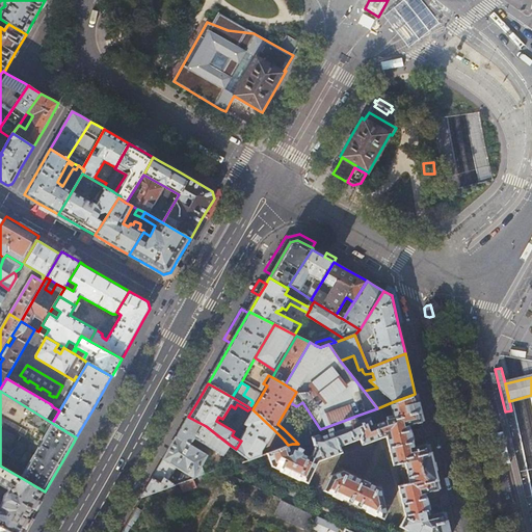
[(415,394),(392,402),(395,419),(374,425),(371,417),(358,421),(356,416),(343,421),(346,428),(336,432),(341,446),(361,439),(363,445),(387,436),(394,466),(400,464),(405,484),(434,476),(427,443),(415,446),(413,435),(409,425),(422,422),(418,406),(415,394)]
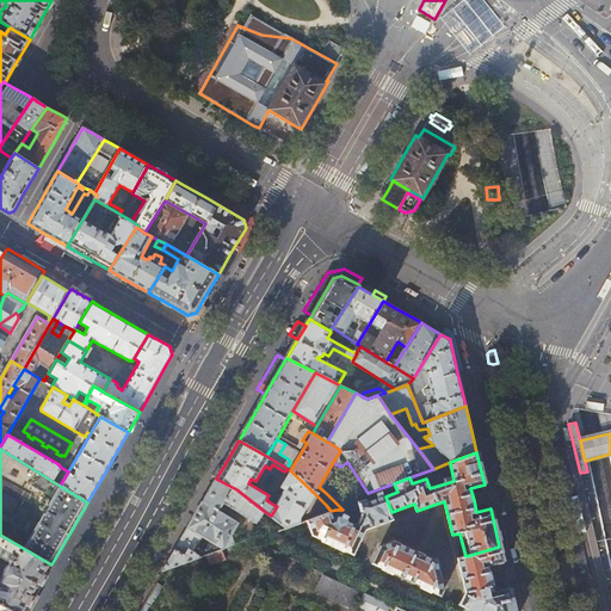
[(315,494),(291,471),(282,487),(285,489),(276,506),(277,506),(271,516),(287,528),(298,524),(306,510),(307,510),(315,494)]
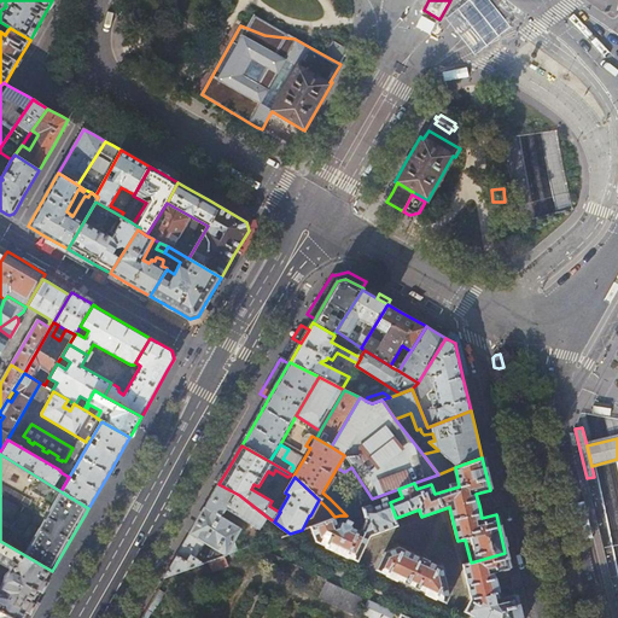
[(205,507),(222,517),(226,508),(260,529),(267,517),(239,495),(219,484),(208,505),(205,507)]
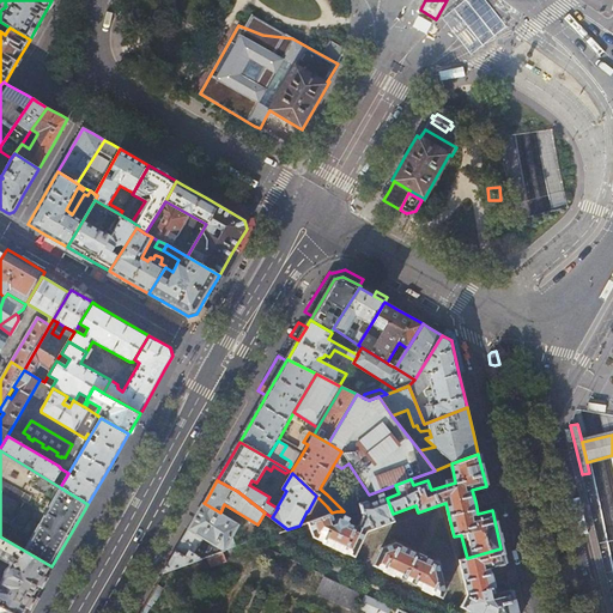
[(366,501),(359,504),(362,513),(360,513),(362,516),(356,527),(365,533),(395,522),(393,514),(387,498),(370,503),(366,501)]
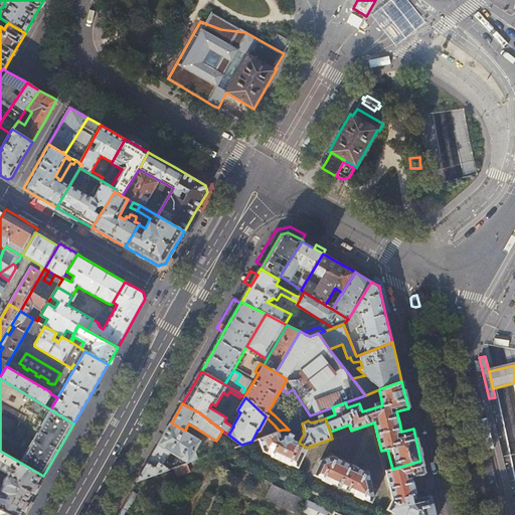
[(185,431),(171,422),(160,440),(198,459),(195,451),(202,441),(185,431)]
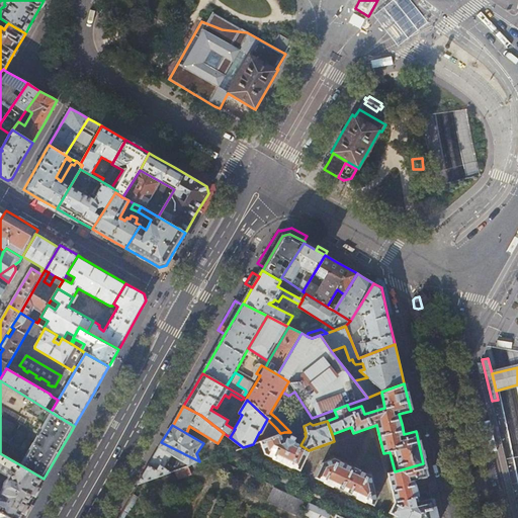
[(279,433),(274,435),(259,441),(263,454),(298,470),(309,450),(300,445),(284,438),(281,439),(279,433)]
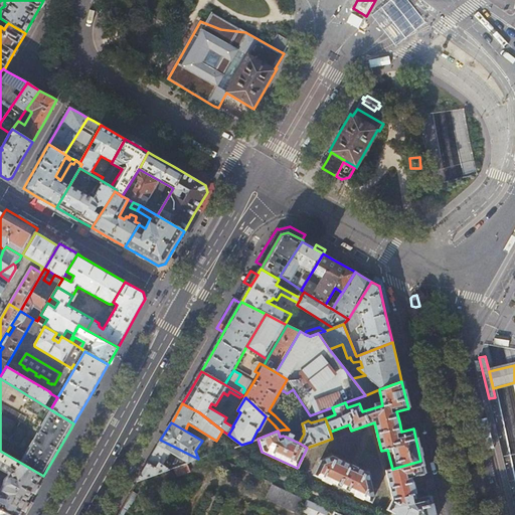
[(157,460),(170,469),(174,468),(187,463),(198,459),(160,440),(148,462),(154,466),(157,460)]
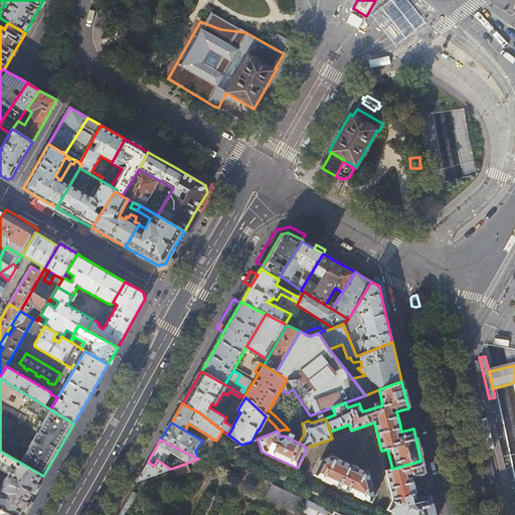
[(43,476),(0,451),(0,468),(8,473),(10,477),(9,478),(8,478),(7,479),(6,480),(6,481),(5,483),(5,484),(2,489),(0,489),(0,508),(12,514),(20,514),(21,514),(30,498),(43,476)]
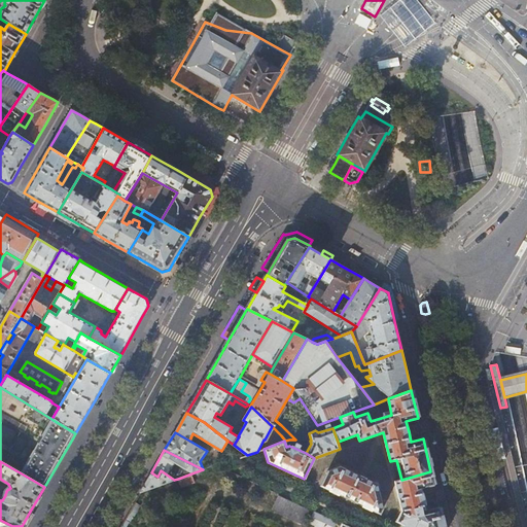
[(320,487),(381,515),(383,510),(377,485),(340,466),(327,470),(320,487)]
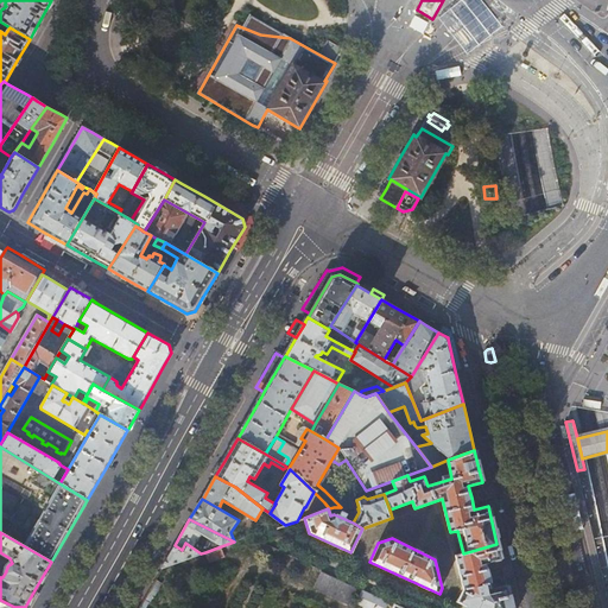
[(182,550),(175,545),(162,568),(201,553),(185,543),(182,550)]
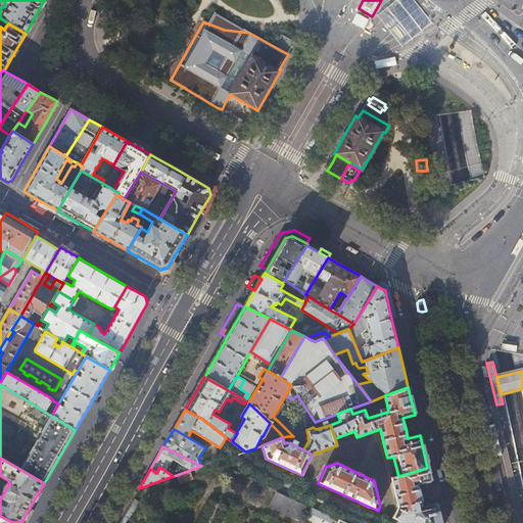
[(427,468),(398,476),(391,478),(398,508),(393,518),(402,522),(440,522),(435,502),(424,506),(421,495),(419,484),(430,481),(427,468)]
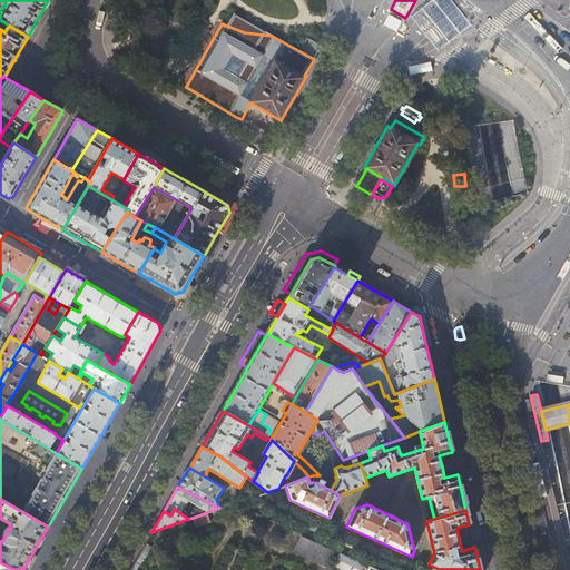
[(207,512),(193,518),(196,527),(210,521),(207,512)]
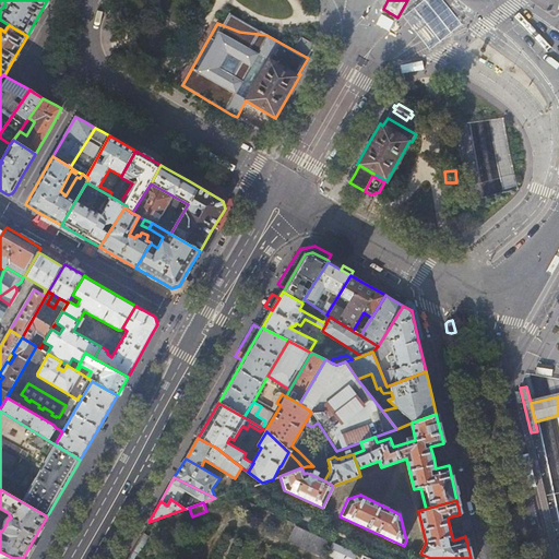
[(289,542),(319,554),(325,542),(295,528),(289,542)]
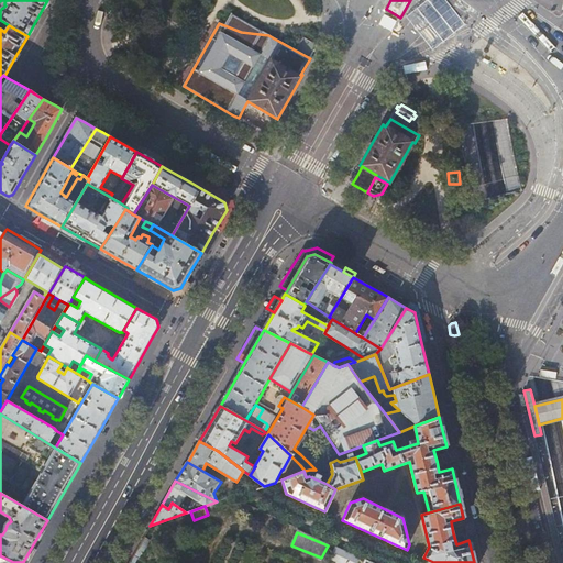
[(129,562),(134,562),(142,549),(139,547),(129,562)]
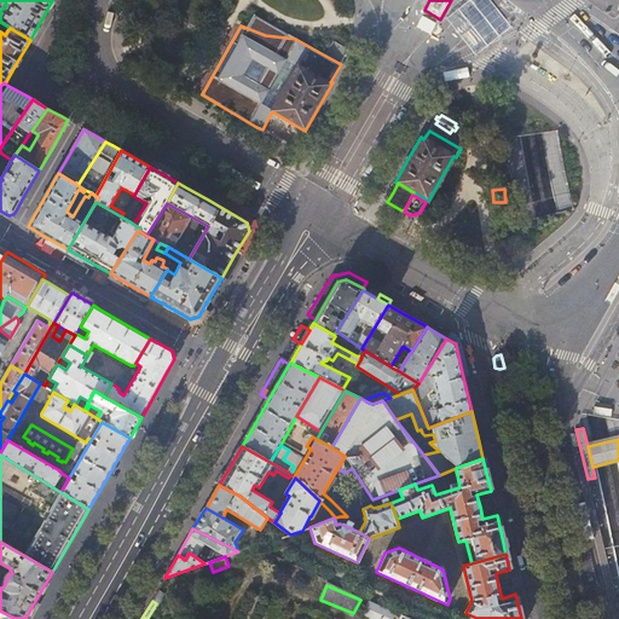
[(364,613),(375,618),(391,618),(394,614),(369,602),(364,613)]
